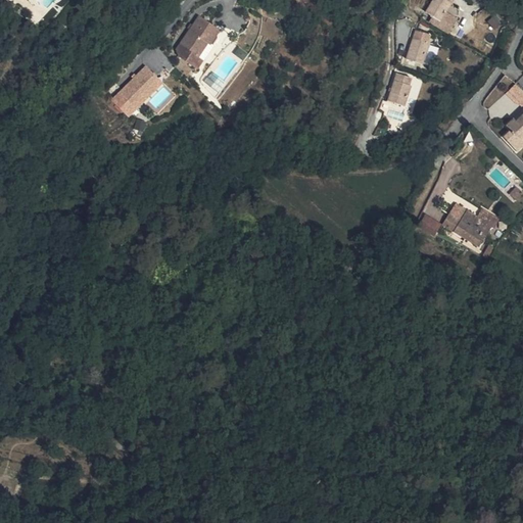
[(435,0),(429,11),(435,15),(442,20),(447,12),(454,3),(453,3),(454,0),(435,0)]
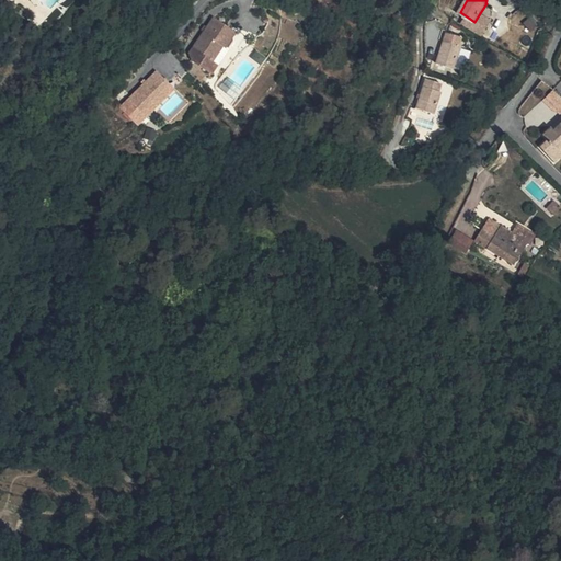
[(474,22),(467,16),(462,22),(482,35),(492,21),(480,13),(474,22)]
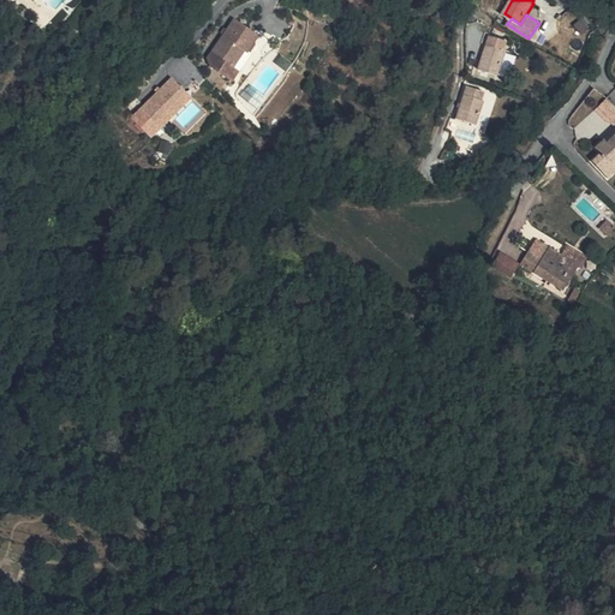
[(237,18),(213,52),(231,65),(243,49),(248,52),(261,34),(237,18)]
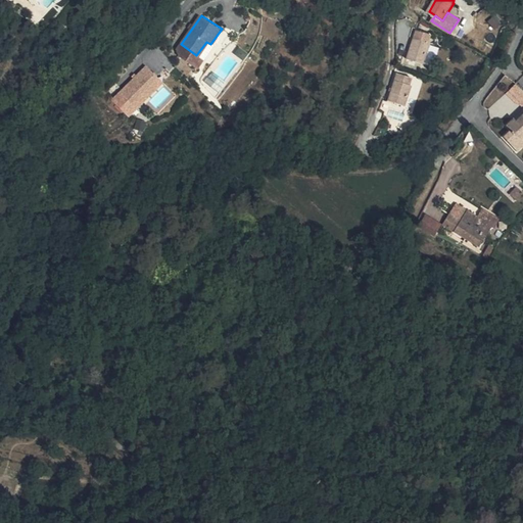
[(432,34),(414,28),(411,38),(415,39),(428,43),(432,34)]
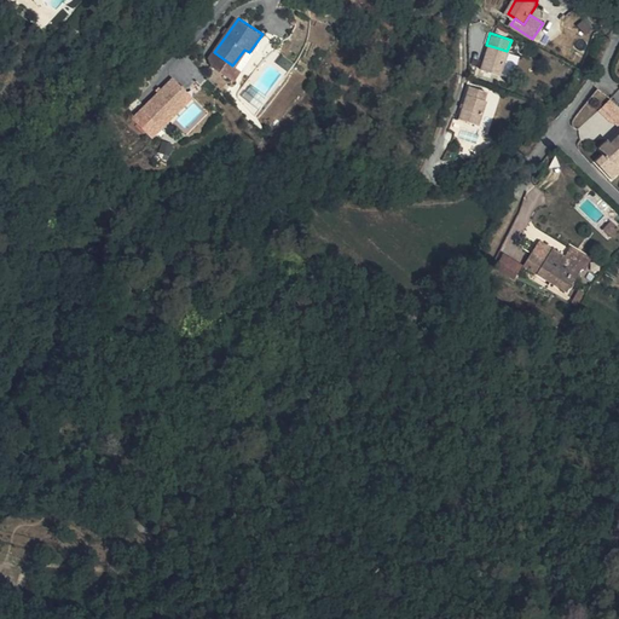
[(491,46),(482,70),(503,76),(510,52),(507,51),(491,46)]
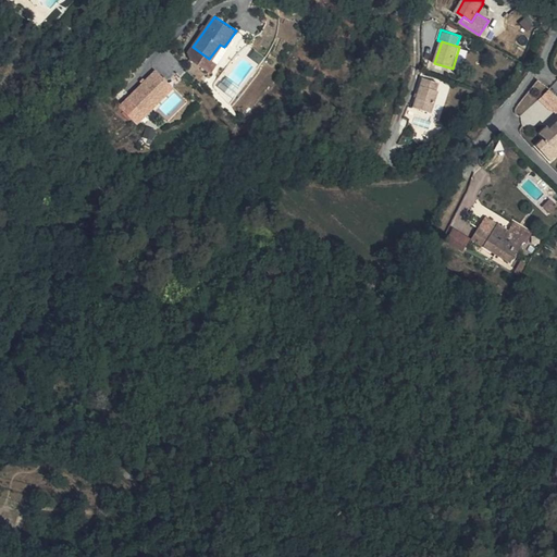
[(229,50),(224,47),(220,45),(209,59),(218,65),(229,50)]
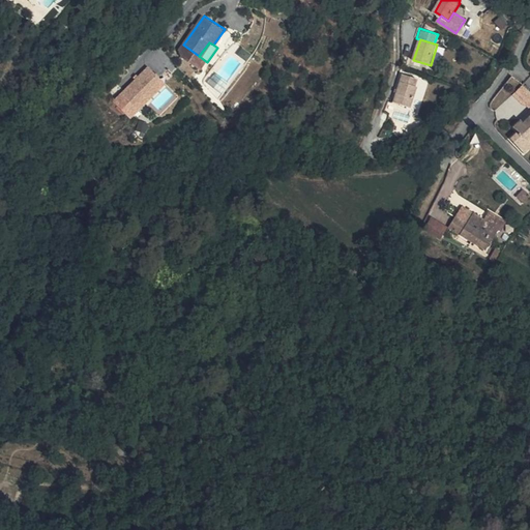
[(207,62),(199,56),(183,45),(180,50),(186,55),(183,58),(193,64),(201,70),(207,62)]
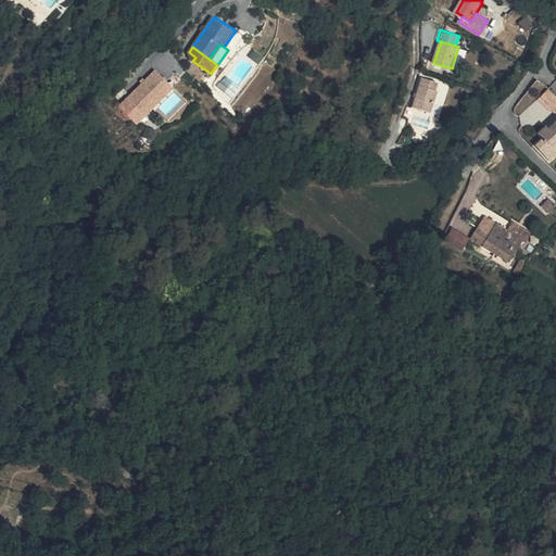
[(420,84),(414,104),(432,111),(439,89),(434,88),(438,80),(422,76),(420,84)]
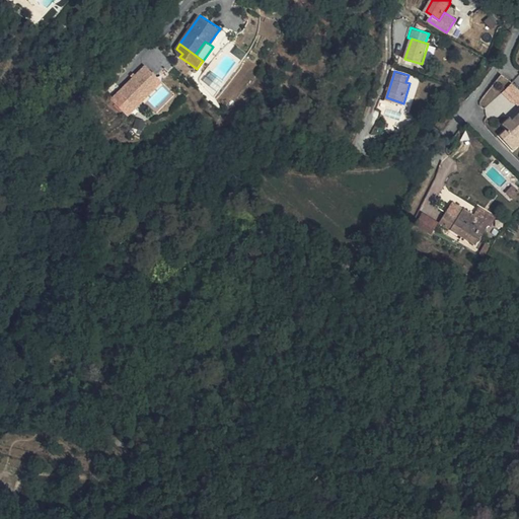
[(415,98),(420,78),(412,76),(406,96),(415,98)]
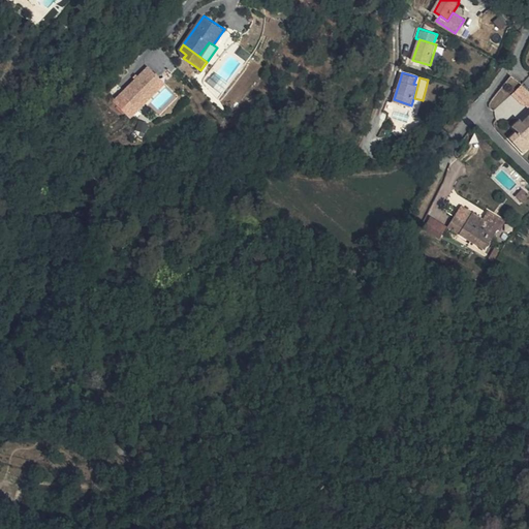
[(122,107),(135,119),(146,107),(156,95),(159,91),(147,80),(122,107)]
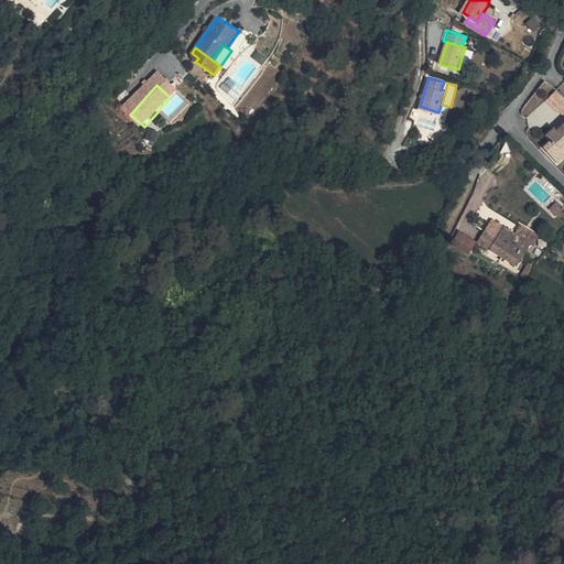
[(563,105),(563,95),(557,89),(546,101),(559,112),(563,105)]
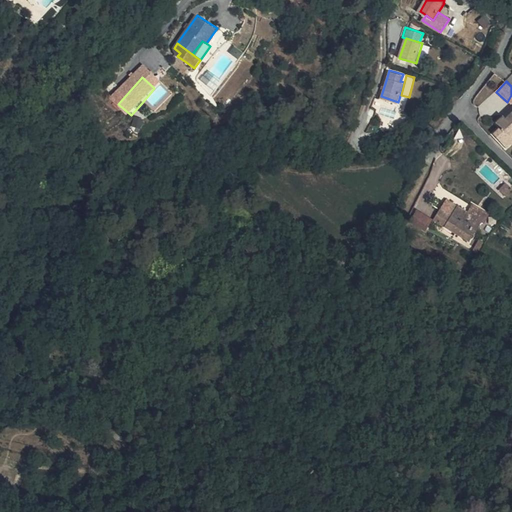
[(155,95),(151,92),(141,104),(147,109),(154,100),(152,98),(155,95)]
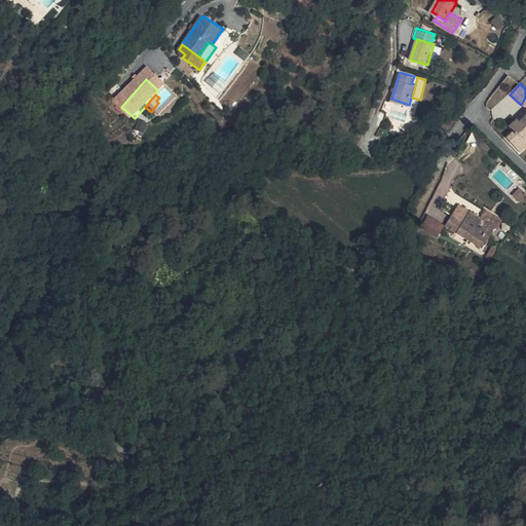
[(525,112),(522,116),(525,119),(521,123),(518,120),(512,125),(517,130),(509,139),(522,153),(525,148),(525,112)]
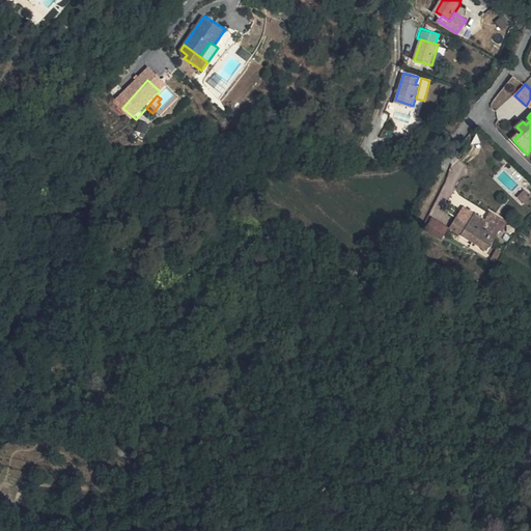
[(530,193),(526,189),(519,196),(526,203),(530,197),(530,193)]
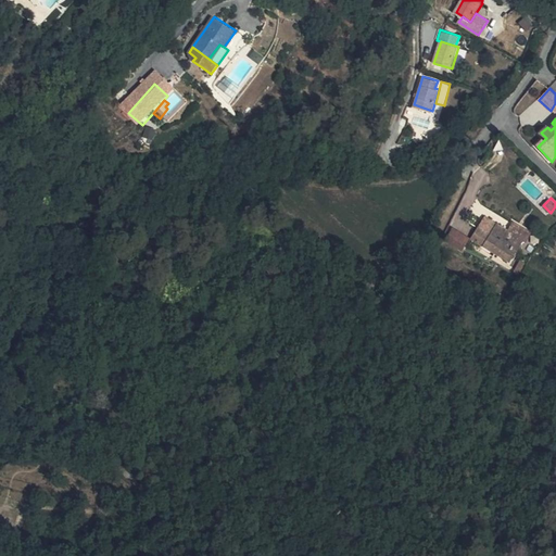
[(492,234),(500,223),(492,218),(484,228),(492,234)]
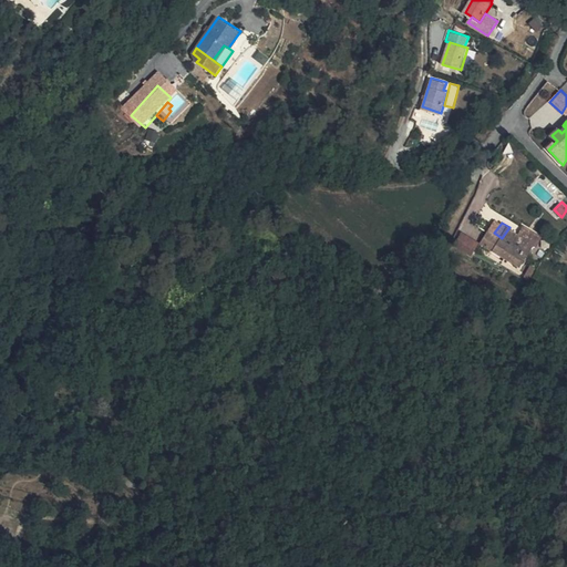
[(488,229),(481,241),(521,268),(543,234),(527,224),(519,235),(509,227),(502,238),(494,233),(488,229)]
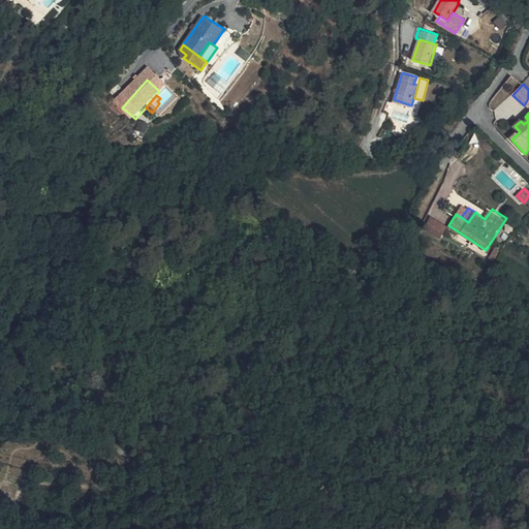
[(448,228),(431,217),(424,227),(441,239),(448,228)]
